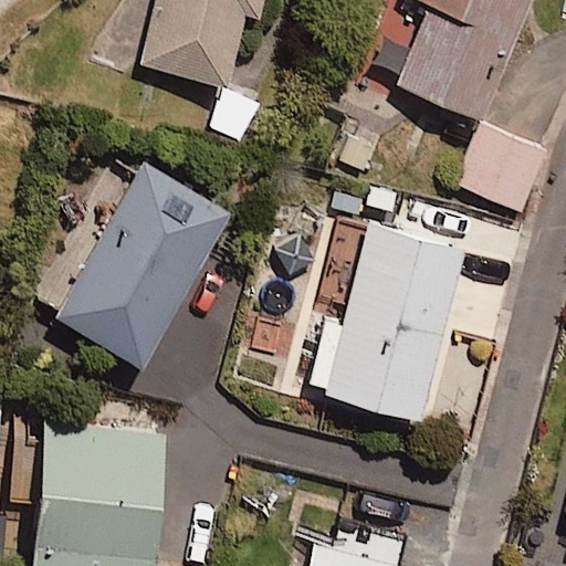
[(266,0),(160,0),(144,65),(230,87),(249,16),(262,19),(266,0)]
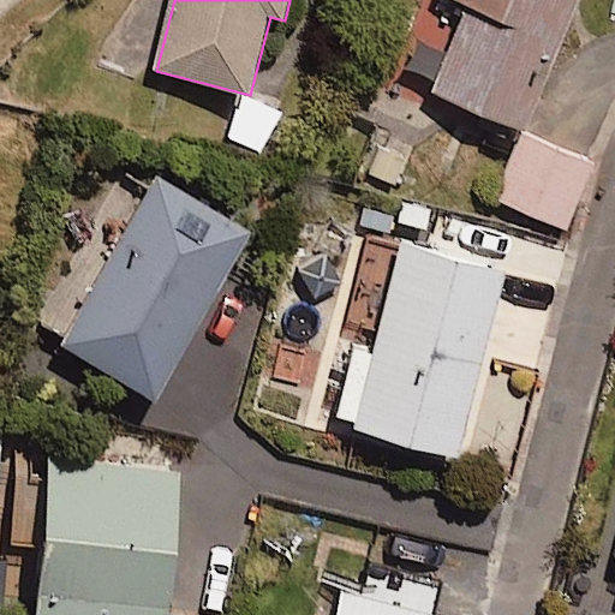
[(459,0),(472,5),(436,94),(529,131),(580,0),(459,0)]
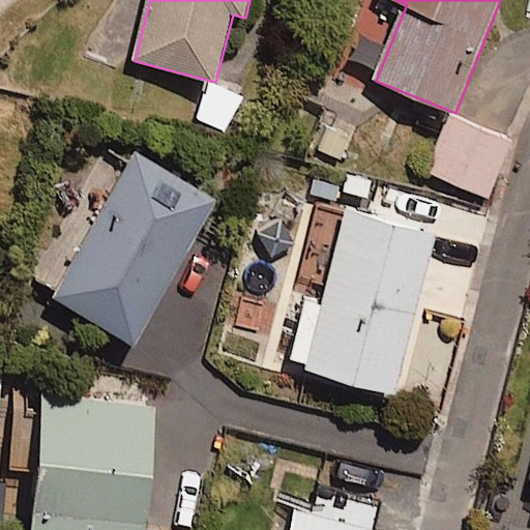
[(240,97),(209,86),(197,118),(228,130),(240,97)]
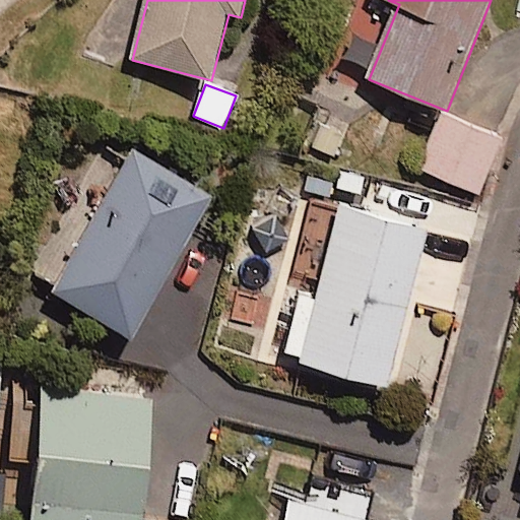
[(351,123),(324,112),(309,145),(336,157),(351,123)]
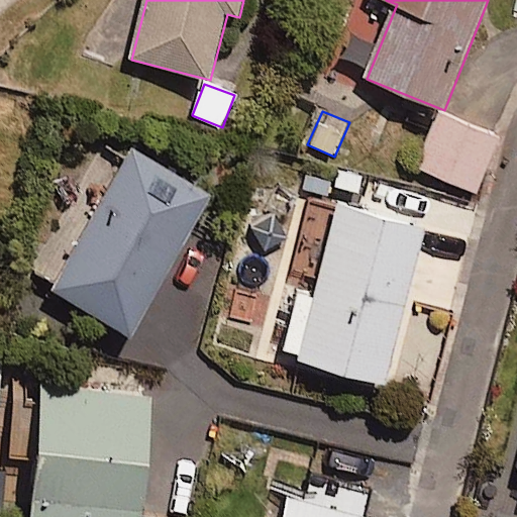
[(499,137),(438,113),(416,168),(477,192),(499,137)]
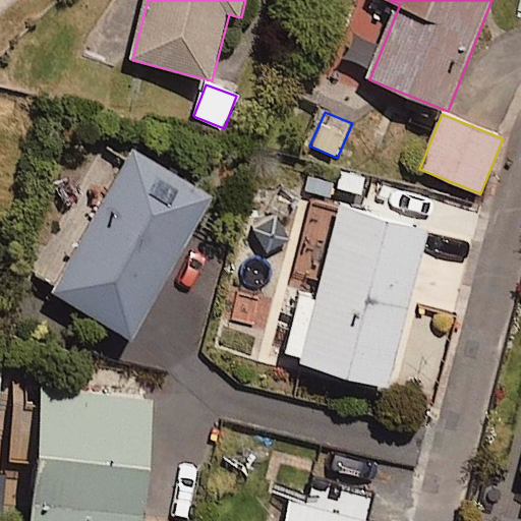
[(214,196),(133,153),(55,297),(135,341),(214,196)]
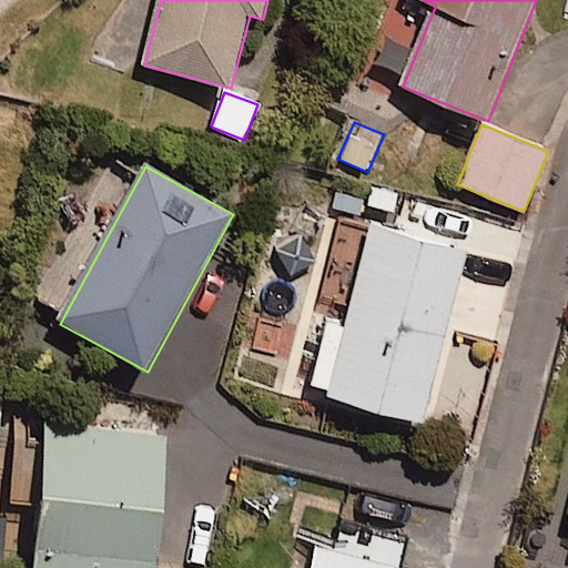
[(402,188),(367,178),(357,216),(392,225),(402,188)]
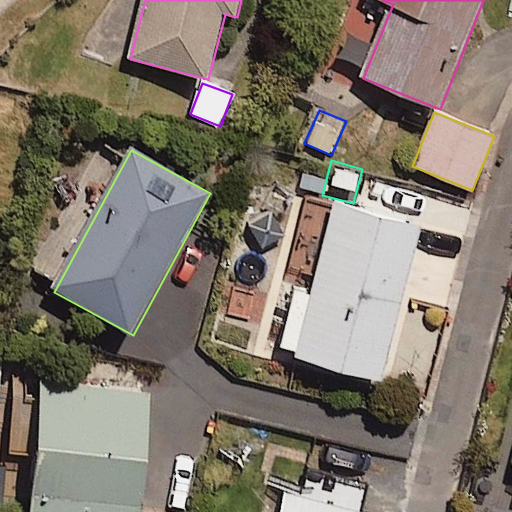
[(297,288),(281,348),(297,352),(296,358),(383,381),(424,227),(333,203),(310,291),(297,288)]
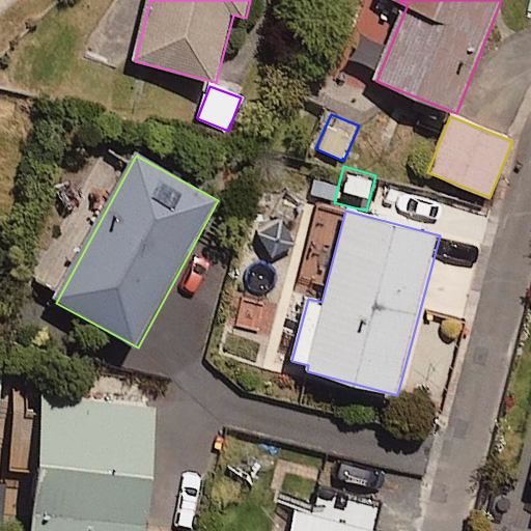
[(302,249),(280,216),(253,233),(274,267),(302,249)]
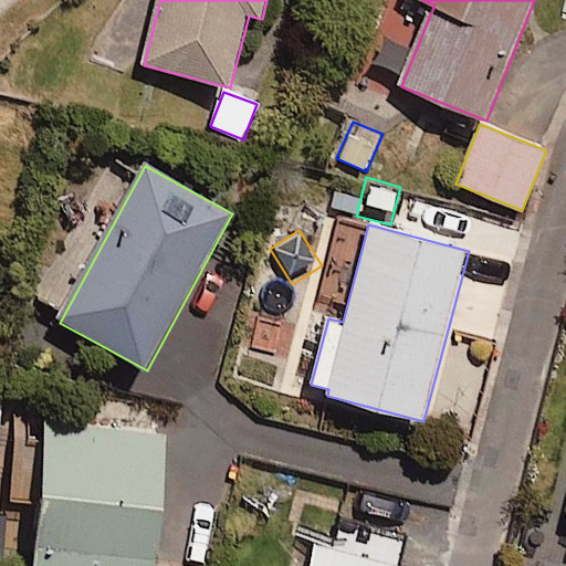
[(14,502),(44,505),(38,565),(158,565),(170,433),(51,422),(49,446),(20,443),(14,502)]
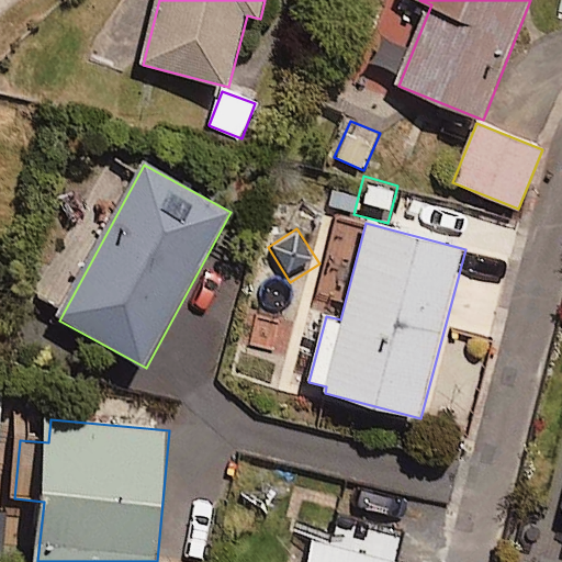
[(389,561),(319,541),(313,561),(389,561)]
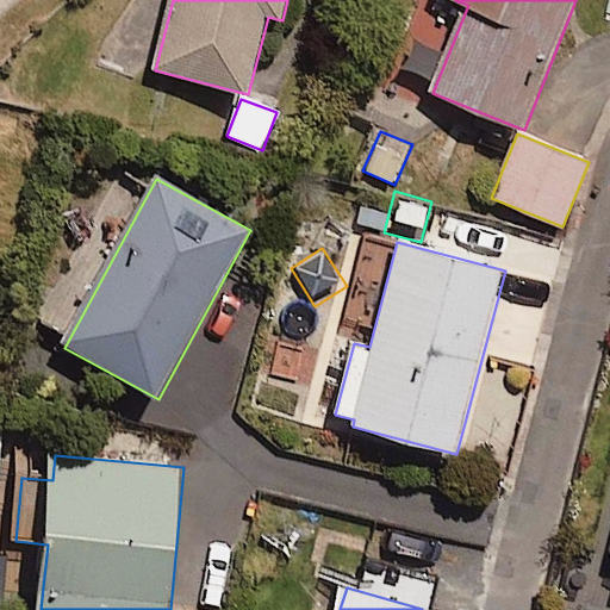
All buildings are outlined.
